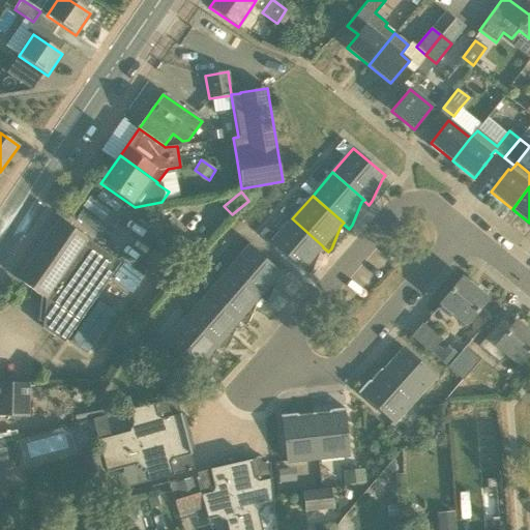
[(320,249),(323,247),(323,246),(292,218),(275,237),(271,243),(308,275),(311,272),(320,249)]
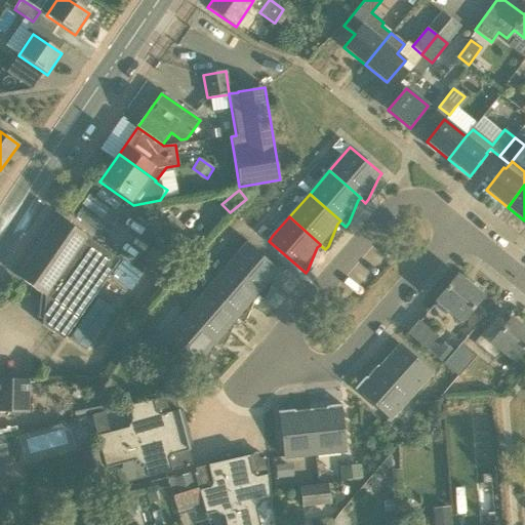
[(45,296),(43,318),(42,325),(63,339),(119,260),(87,237),(86,237),(59,217),(17,277),(45,296)]
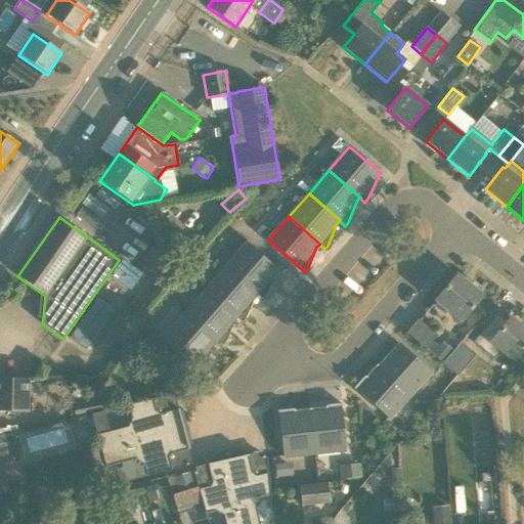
[(262,226),(257,232),(267,242),(268,241),(272,234),(262,226)]
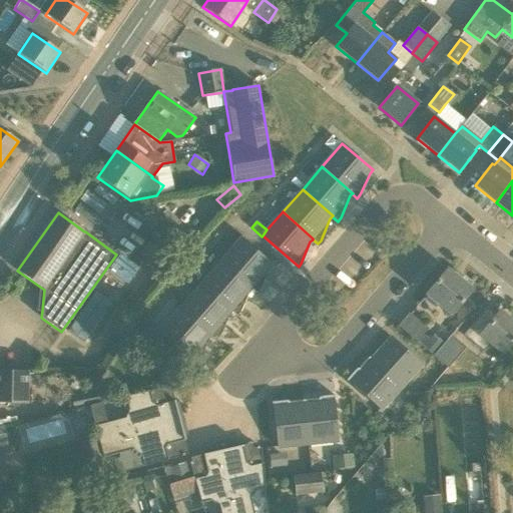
[(272,265),(263,257),(241,237),(221,261),(251,288),(251,289),(257,293),(260,290),(269,268),(272,265)]
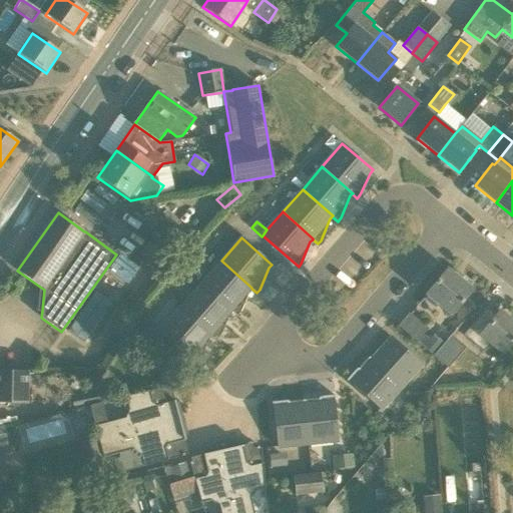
[(249,291),(251,289),(251,288),(221,261),(201,284),(231,311),(236,316),(239,312),(249,291)]
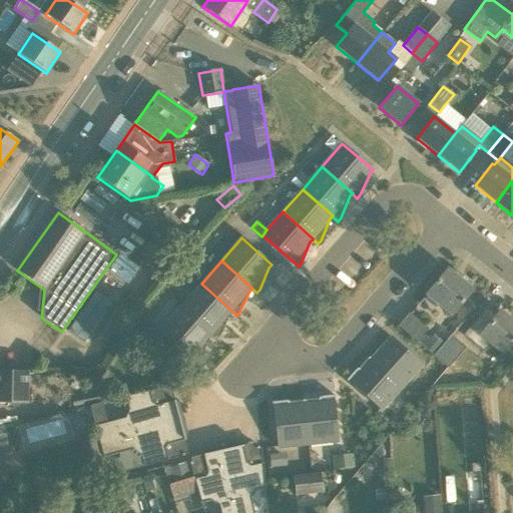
[(450,316),(465,298),(476,307),(483,299),(472,290),(472,289),(447,269),(425,296),(450,316)]
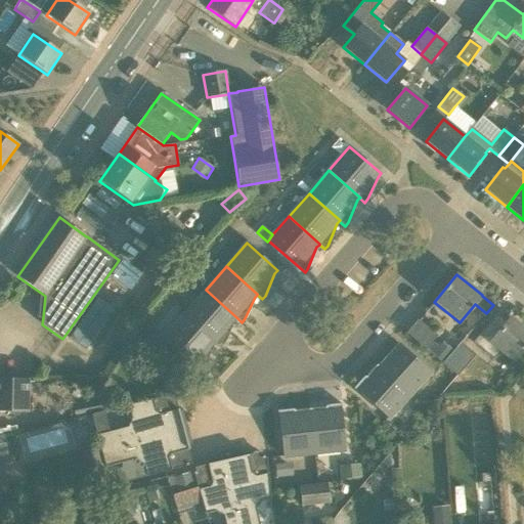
[(234,319),(236,317),(206,290),(185,313),(217,340),(216,341),(222,346),(225,342),(234,319)]
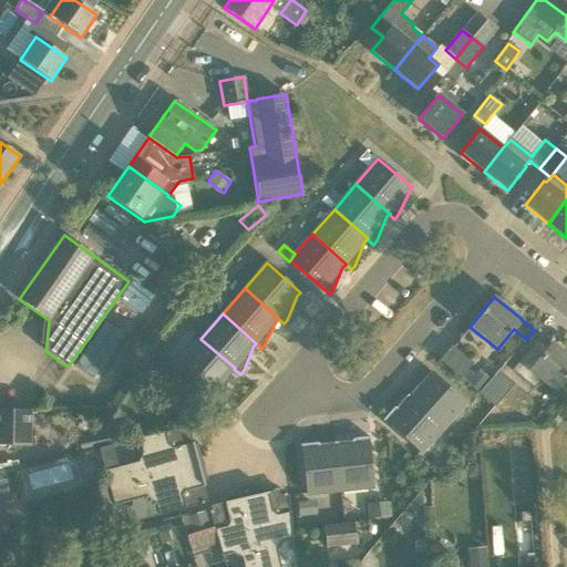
[(95,380),(123,332),(102,319),(74,367),(95,380)]
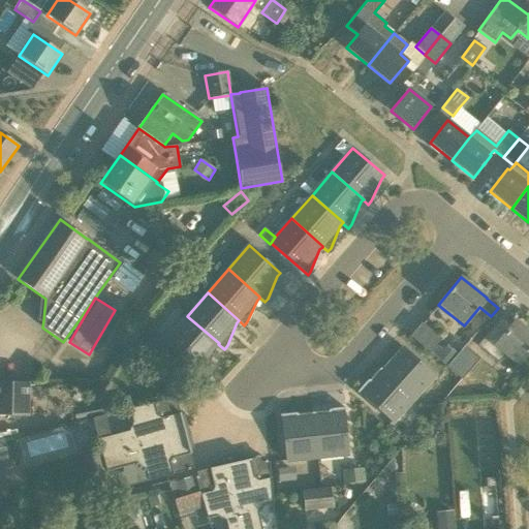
[(217,346),(218,344),(219,343),(187,316),(166,340),(204,372),(207,368),(217,346)]
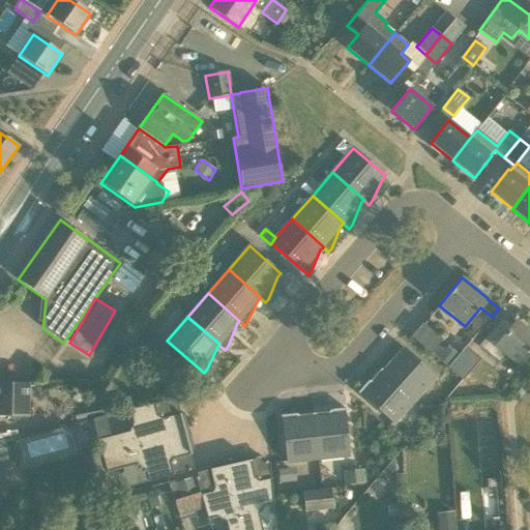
[(499,363),(505,355),(519,365),(529,350),(529,332),(517,321),(512,326),(502,318),(478,346),(499,363)]
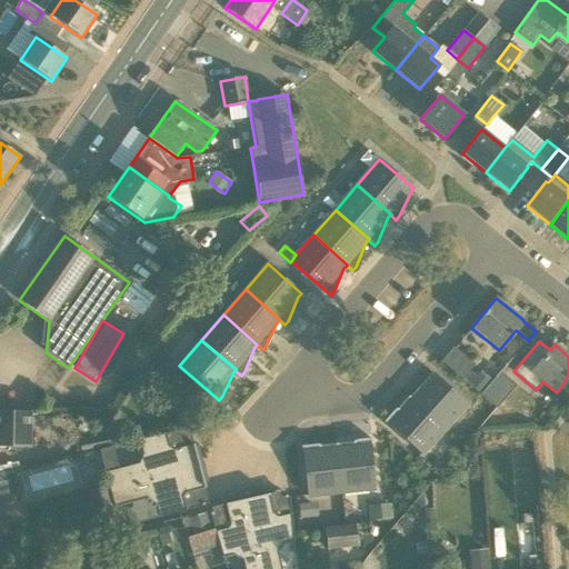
[(441,361),(462,379),(469,371),(475,365),(455,348),(453,347),(441,361)]
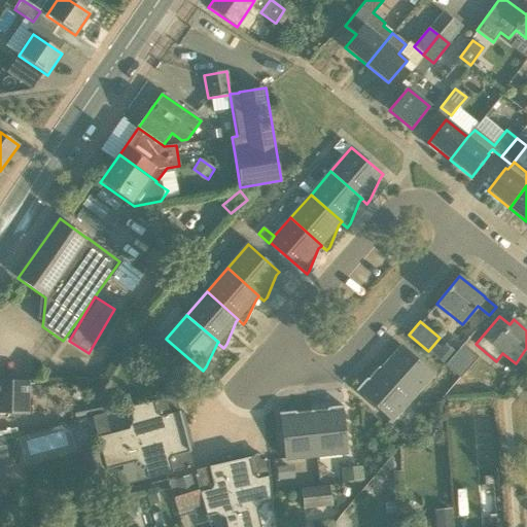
[(434,344),(428,351),(445,365),(451,358),(434,344)]
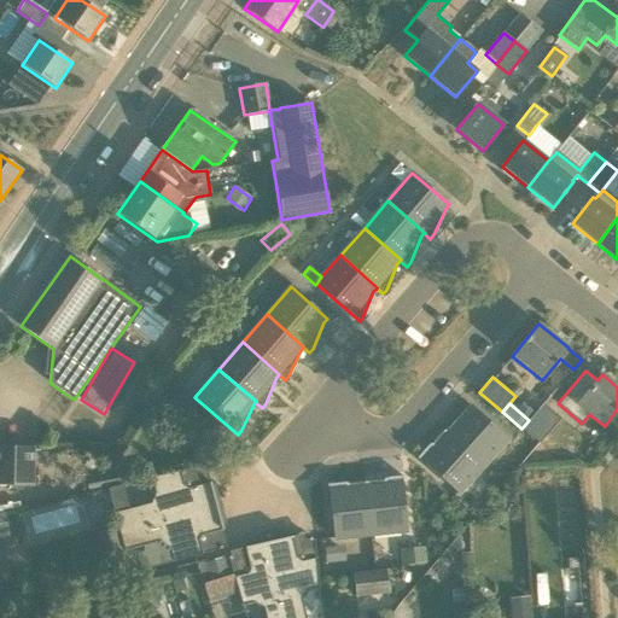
[(449,435),(483,466),(507,439),(472,406),(460,419),(461,421),(449,435)]
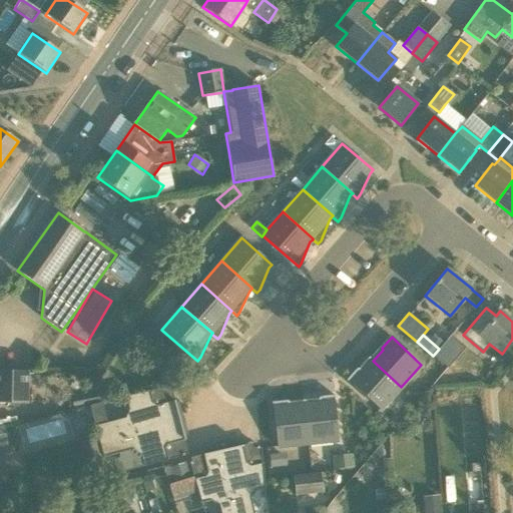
[(439,349),(433,356),(448,369),(454,362),(449,358),(446,355),(441,351),(439,349)]
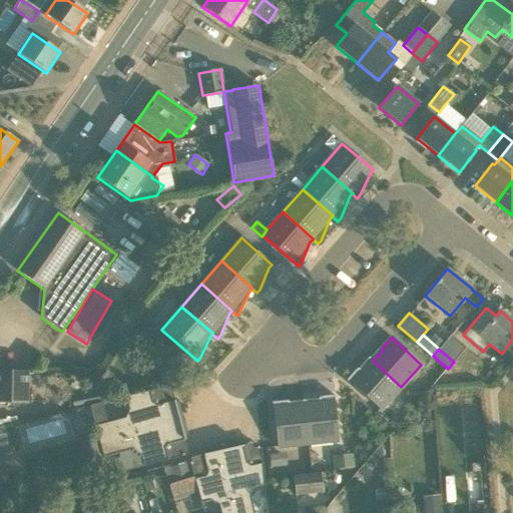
[(401,387),(373,361),(369,357),(358,369),(357,369),(346,381),(347,381),(348,380),(380,410),(401,387)]
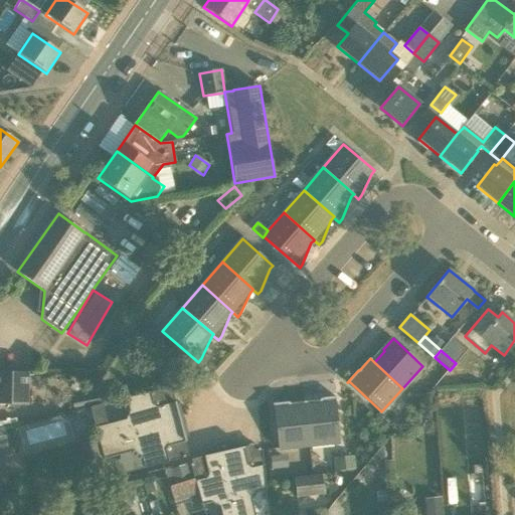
[(0,404),(27,404),(27,373),(0,372),(0,404)]
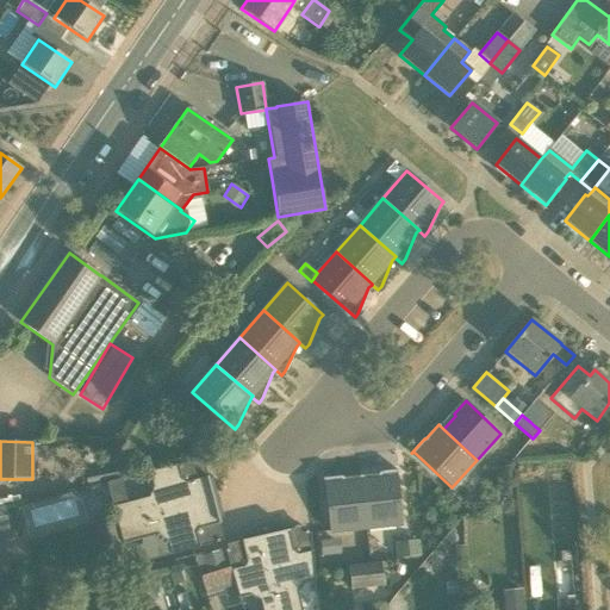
[(113,506),(118,526),(218,498),(213,480),(209,481),(207,477),(186,483),(181,480),(178,466),(178,465),(149,472),(154,487),(149,497),(113,506)]
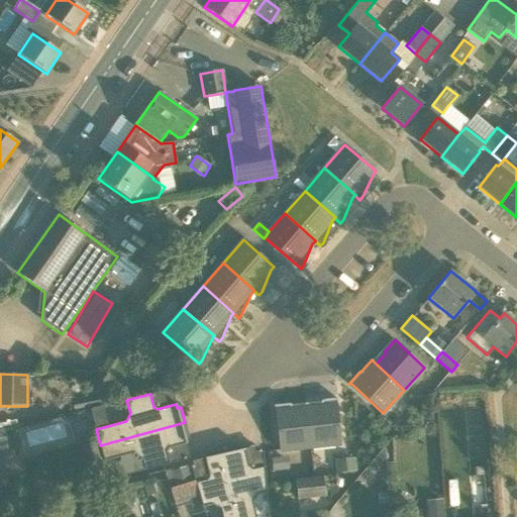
[(305,404),(310,447),(341,444),(336,400),(337,400),(337,399),(321,401),(321,402),(305,404)]
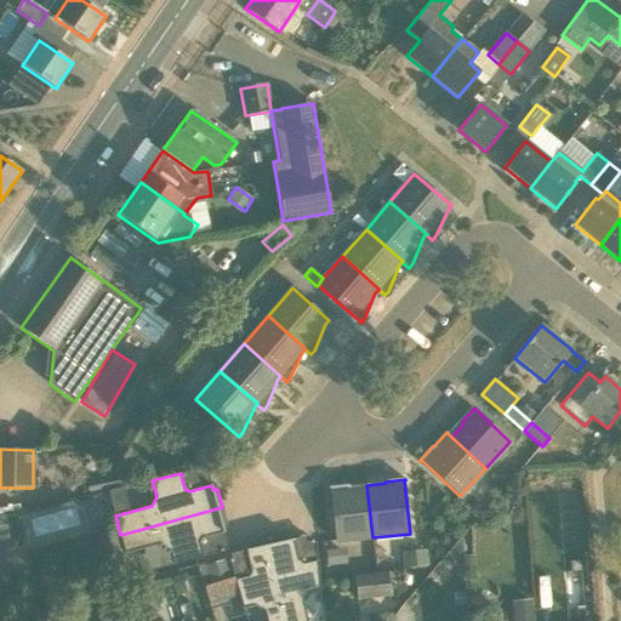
[(336,541),(372,537),(366,485),(348,486),(348,485),(329,488),(329,489),(330,489),(336,541)]
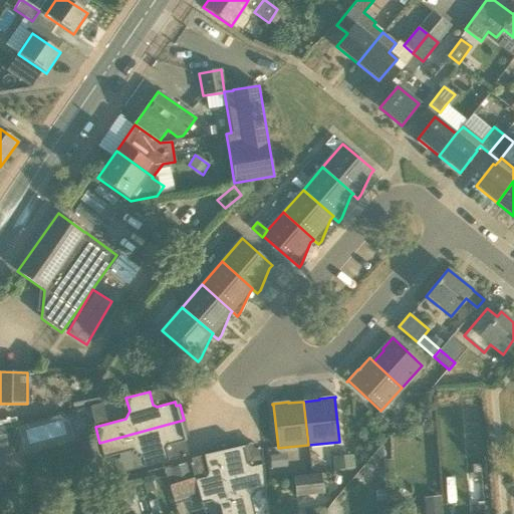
[(188,436),(184,420),(99,443),(103,458),(118,454),(134,450),(141,456),(145,467),(145,468),(168,461),(165,449),(167,446),(186,441),(185,437),(188,436)]
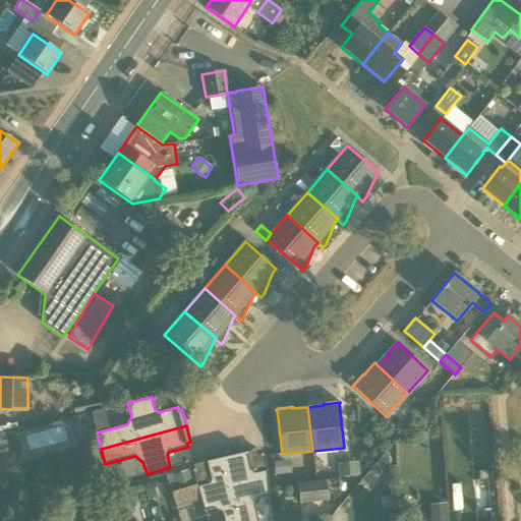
[(267,470),(266,471),(254,473),(250,471),(246,453),(242,453),(241,450),(226,454),(241,520),(257,520),(254,506),(259,498),(269,496),(269,486),(267,470)]
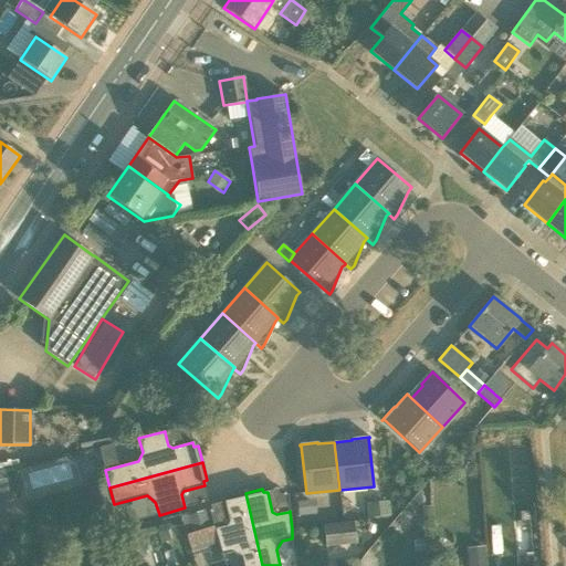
[(215,528),(222,555),(232,553),(241,557),(243,565),(262,565),(245,493),(228,496),(229,501),(224,502),(229,522),(227,526),(215,528)]
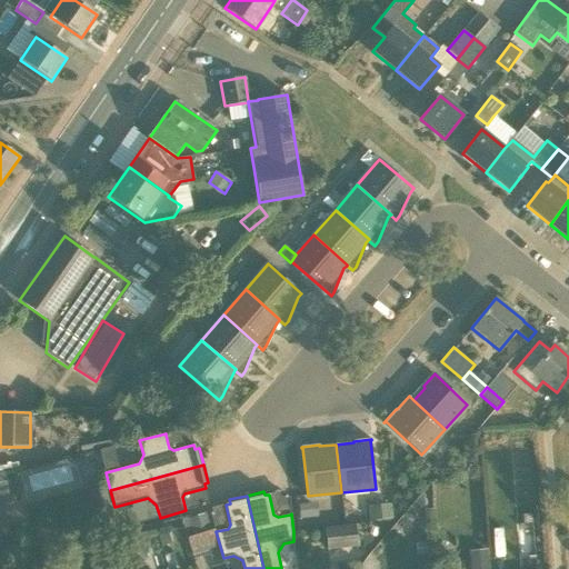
[(311,503),(298,505),(299,519),(312,518),(311,503)]
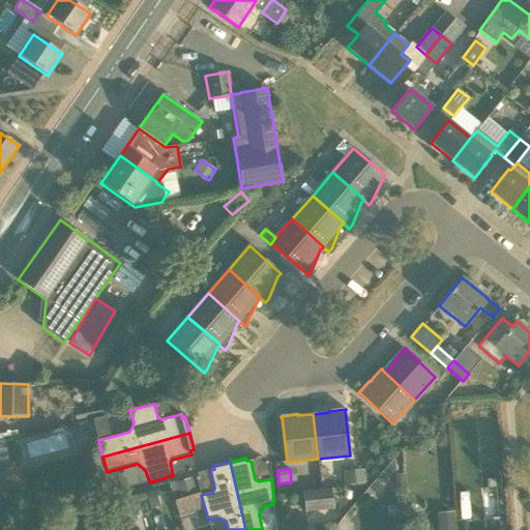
[(346,484),(363,482),(362,470),(345,471),(346,484)]
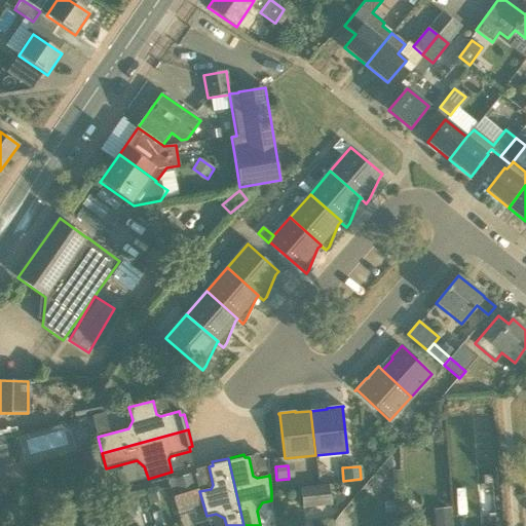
[(104,467),(83,473),(87,490),(108,485),(104,467)]
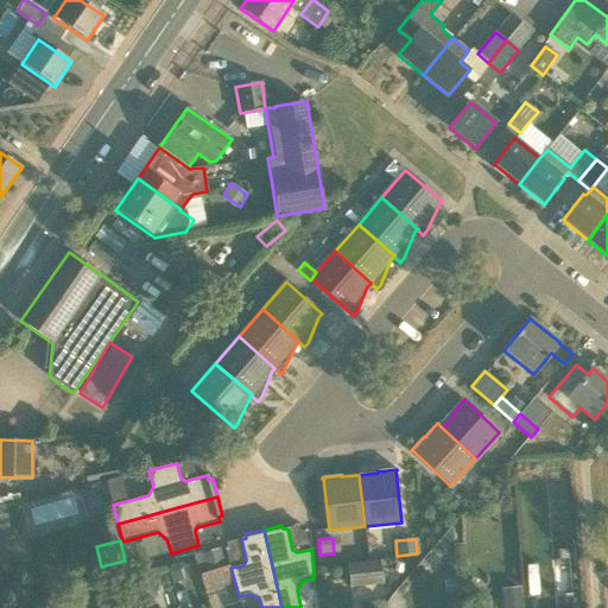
[(203,553),(194,556),(200,576),(209,574),(227,568),(220,549),(203,553)]
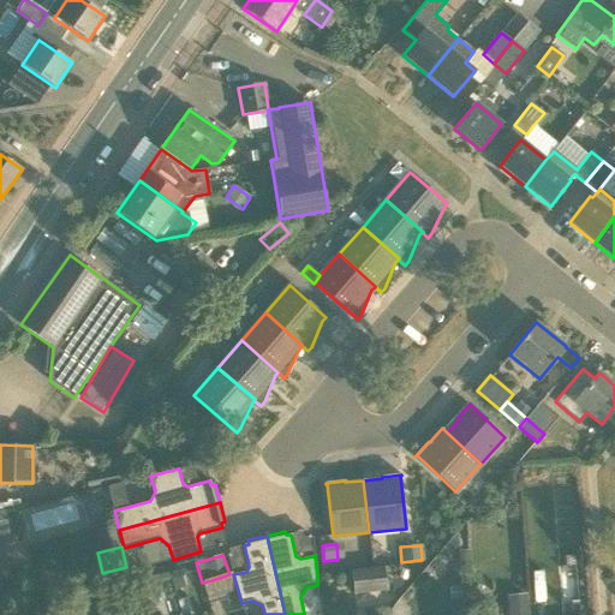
[(351,572),(354,595),(387,591),(384,568),(351,572)]
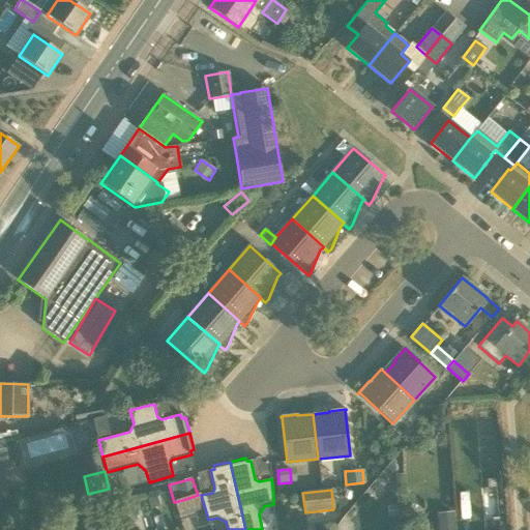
[(454,529),(452,513),(438,514),(439,529),(454,529)]
